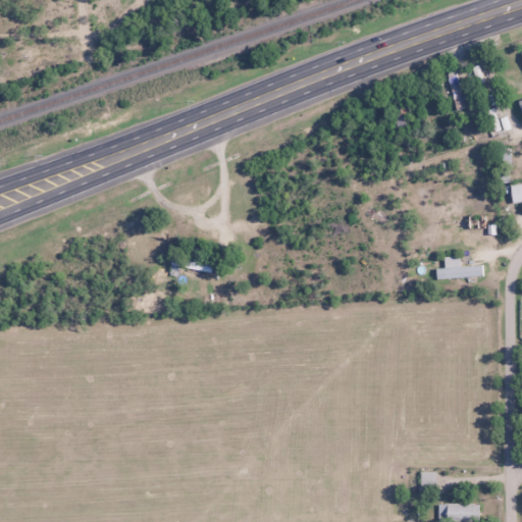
[(521,200),(521,183),(511,183),(511,201),(521,200)]
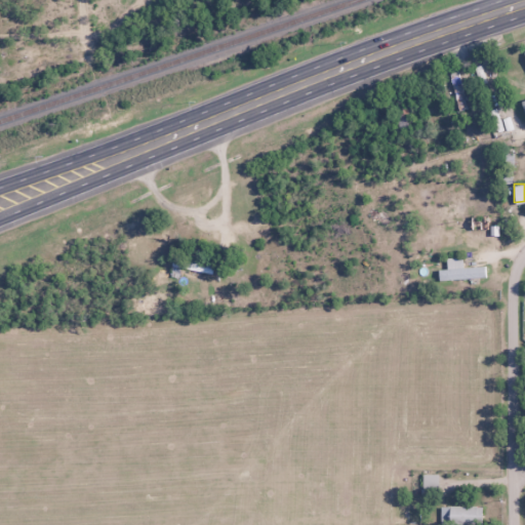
[(486,278),(485,267),(462,268),(461,257),(446,258),(447,270),(438,271),(438,280),(486,278)]
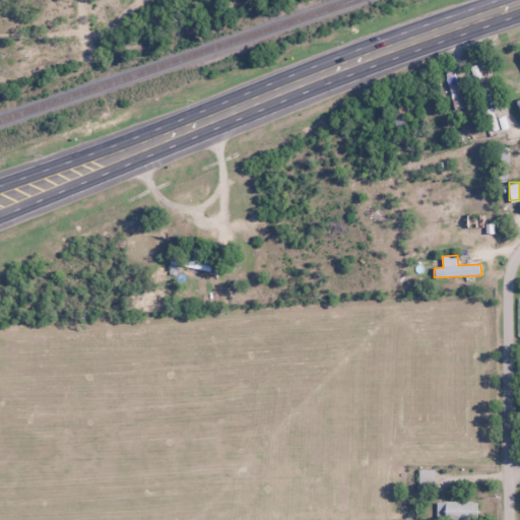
[(210,256),(181,256),(181,267),(210,267),(210,256)]
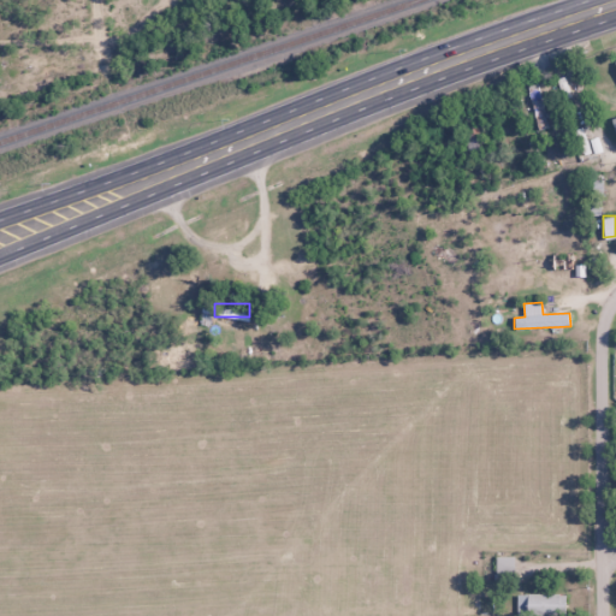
[(513,557),(496,557),(496,580),(513,580),(513,557)]
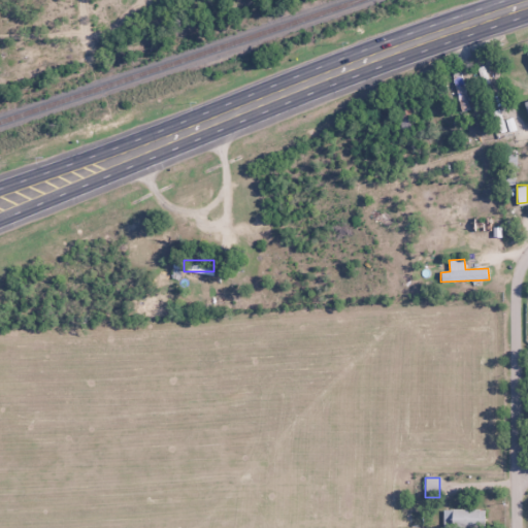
[(441,527),(483,527),(483,509),(442,509),(441,527)]
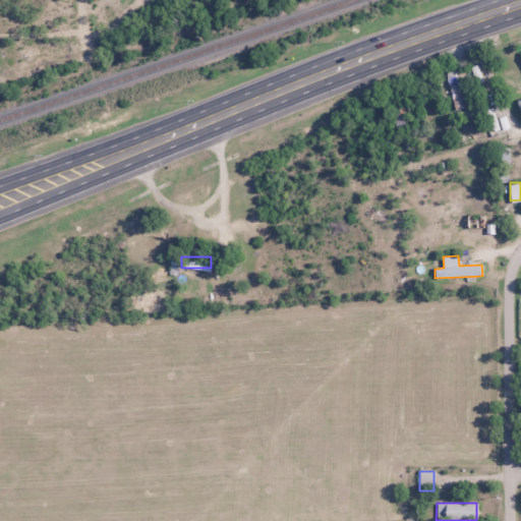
All buildings are outlined.
